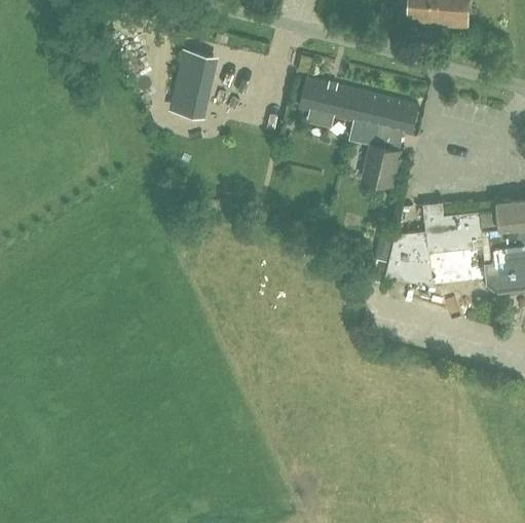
[(466,28),(469,0),(409,0),(408,24),(466,28)]
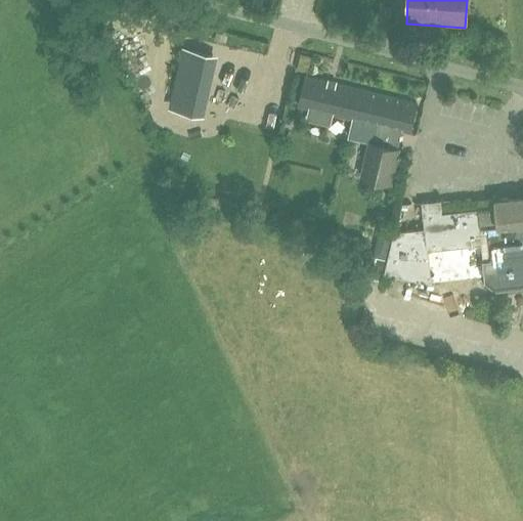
[(185,52),(172,110),(199,116),(212,58),(185,52)]
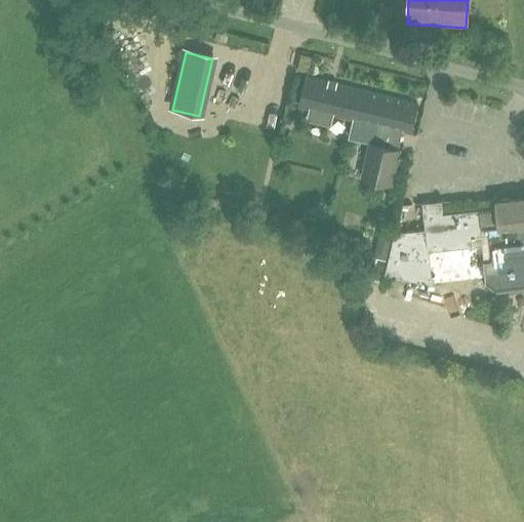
[(307,80),(299,110),(310,112),(307,122),(329,127),(332,116),(354,121),(350,139),(371,144),(371,145),(375,127),(411,135),(417,106),(307,80)]
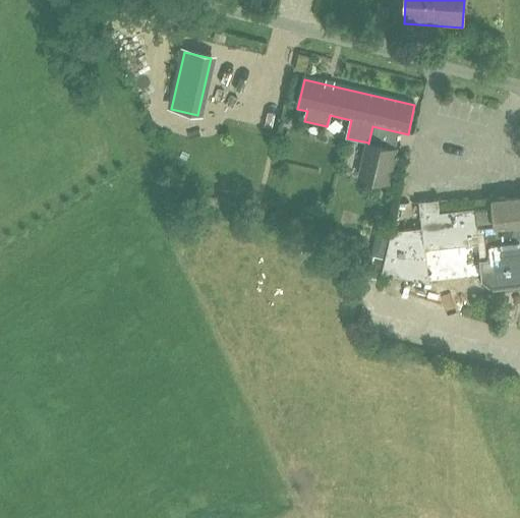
[(360,174),(360,177),(389,184),(396,150),(368,144),(368,142),(362,169),(360,174)]
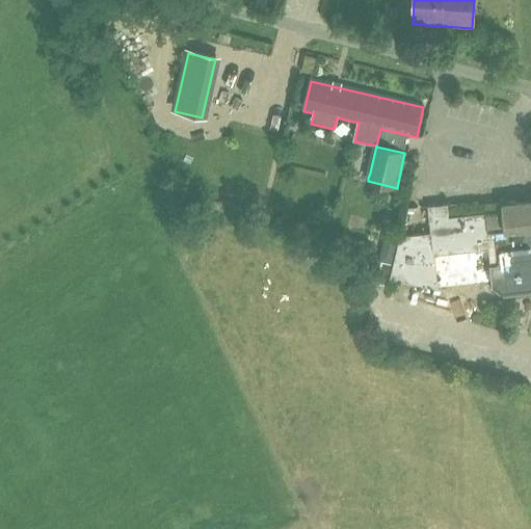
[(449,218),(447,205),(427,207),(430,234),(399,237),(393,266),(369,261),(364,283),(376,285),(388,287),(390,279),(437,290),(434,256),(488,250),(490,267),(489,267),(493,288),(502,296),(530,293),(530,201),(502,205),(503,213),(449,218)]
